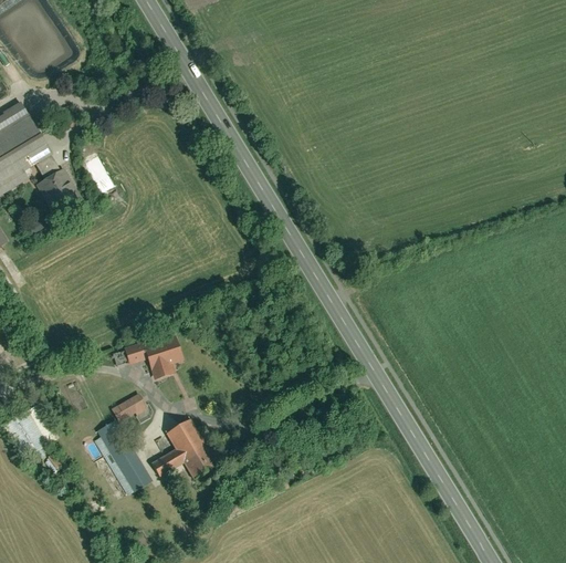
[(0,242),(7,239),(0,228),(0,193),(27,178),(22,171),(35,164),(44,179),(61,168),(20,102),(0,113),(0,242)]
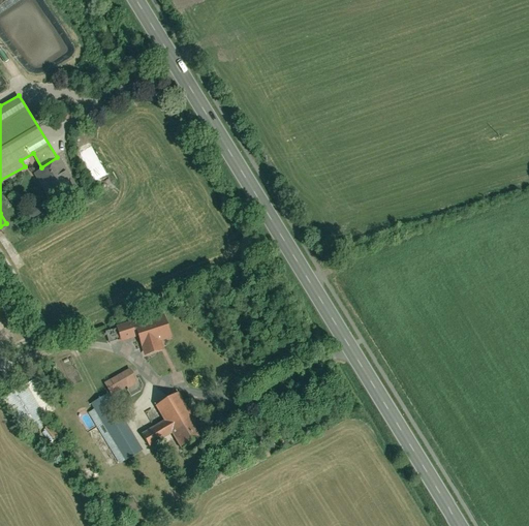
[(79,190),(57,157),(41,167),(34,172),(56,205),(79,190)]
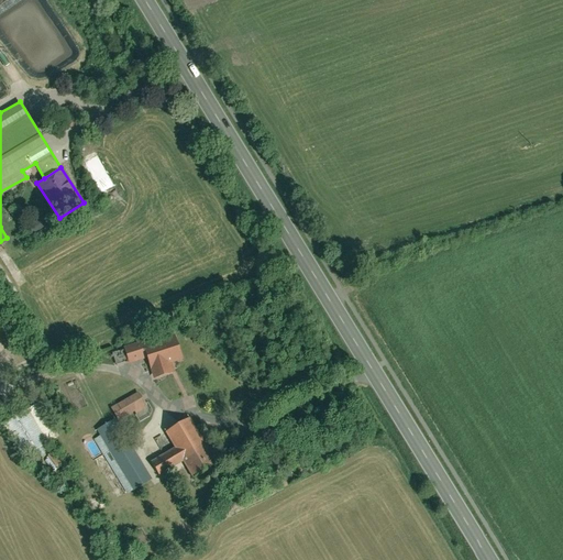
[(175,335),(127,349),(130,360),(147,354),(154,377),(173,372),(170,362),(181,359),(175,335)]
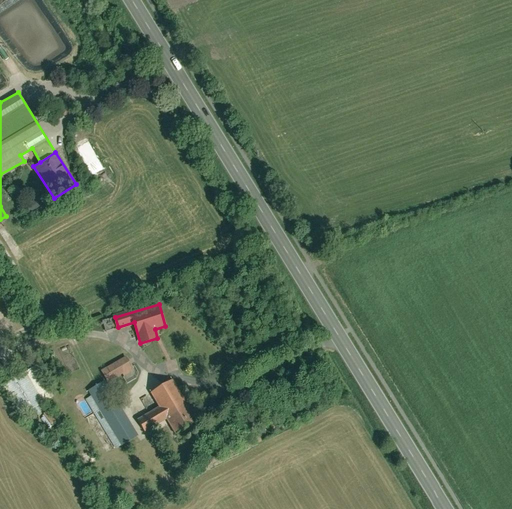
[(123,373),(133,368),(126,356),(102,369),(107,379),(122,371),(123,373)]
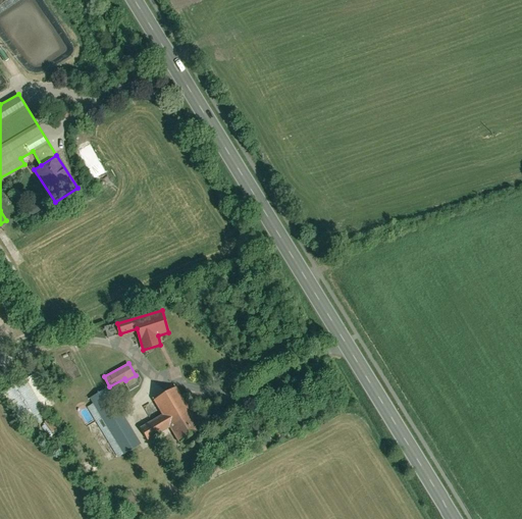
[(25,375),(1,386),(16,421),(41,410),(25,375)]
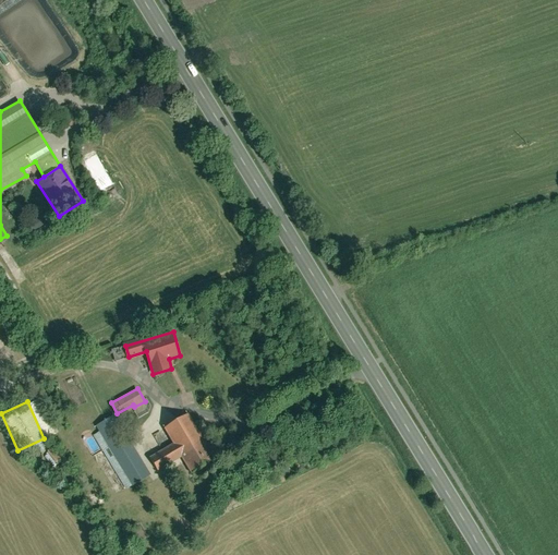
[(216,461),(187,412),(162,426),(174,447),(154,458),(159,468),(181,456),(192,474),(216,461)]
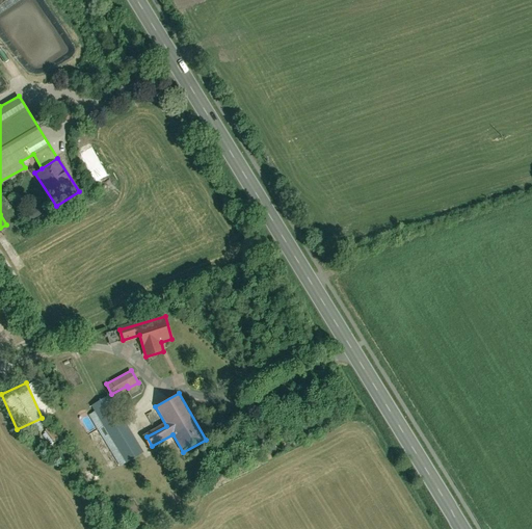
[(143,451),(111,394),(92,404),(96,408),(88,412),(118,466),(143,451)]
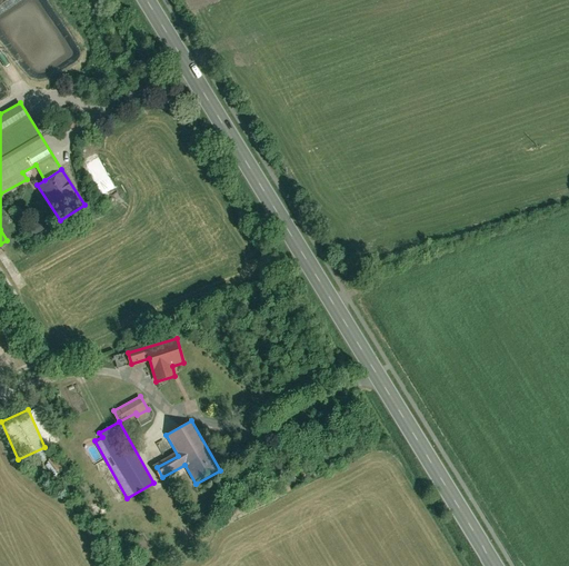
[(52,470),(65,462),(57,450),(43,459),(52,470)]
